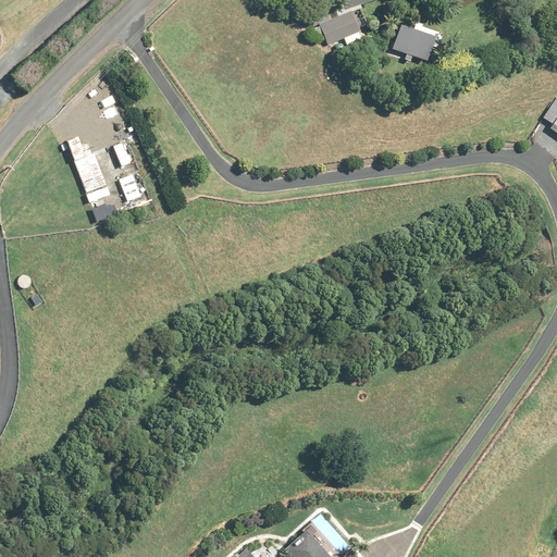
[(339,0),(344,10),(370,0),(339,0)]
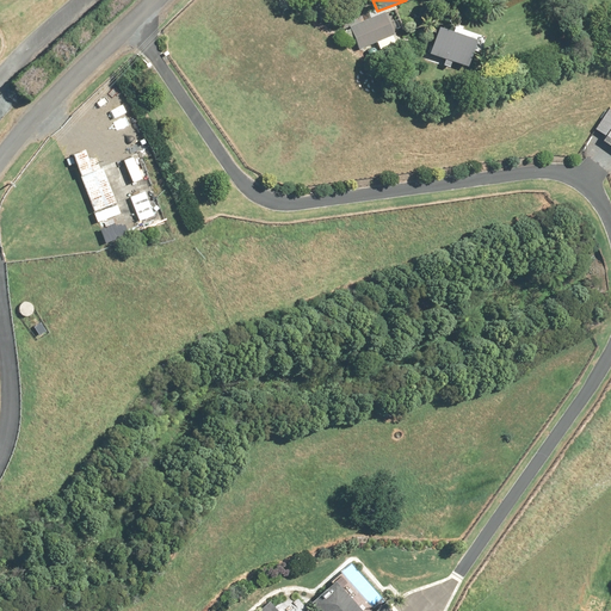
[(390,32),(384,14),(350,28),(356,45),(390,32)]
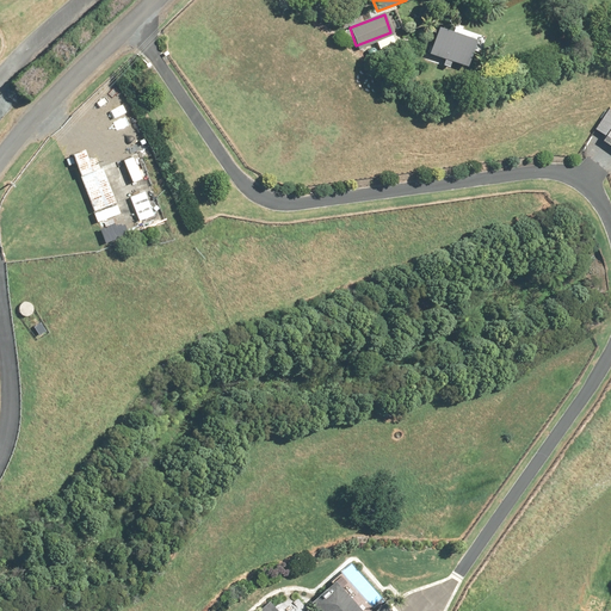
[(437,29),(429,54),(464,66),(476,71),(488,36),(456,25),(454,34),(437,29)]
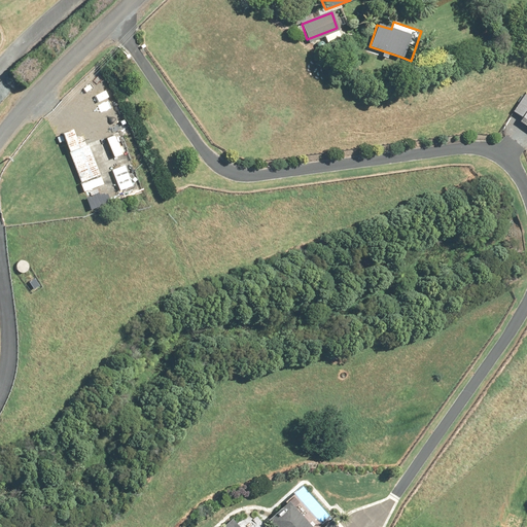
[(526,95),(525,94),(513,111),(522,117),(519,123),(526,127),(526,95)]
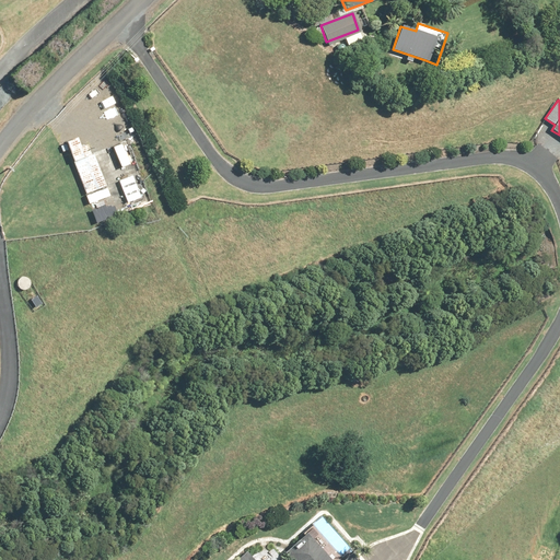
[(80,147),(77,138),(66,142),(85,194),(105,186),(88,143),(80,147)]
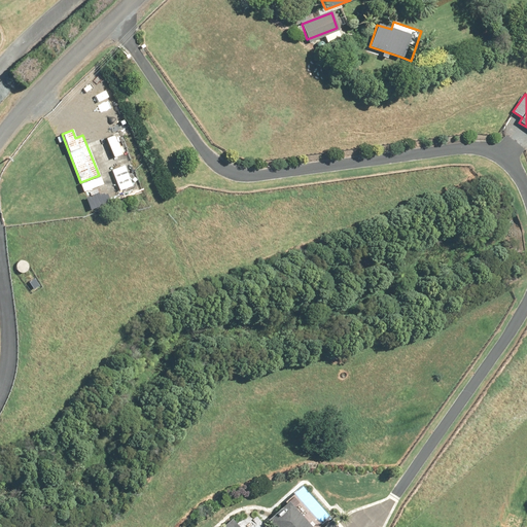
[(132,185),(125,166),(112,171),(119,190),(132,185)]
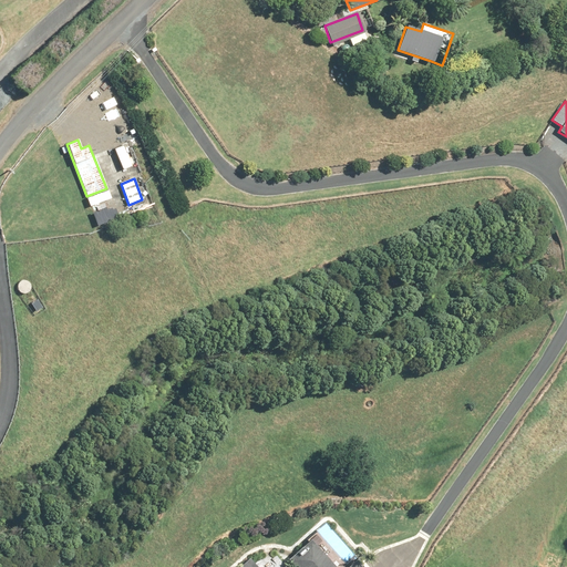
[(350,566),(333,566),(312,543),(290,563),(295,566),(256,566),(248,558),(237,566),(362,566),(357,562),(350,566)]
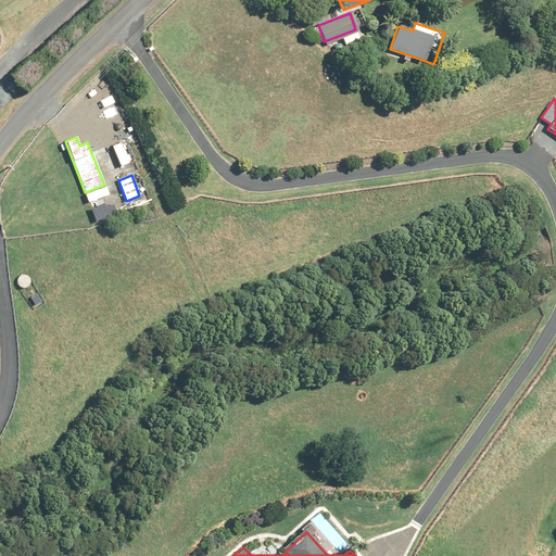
All buildings are outlined.
